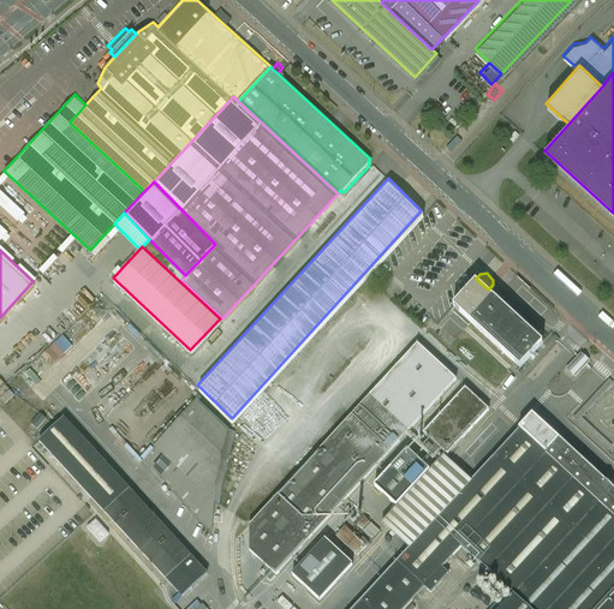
[(476,279),(472,276),(451,300),(469,317),(490,292),(488,290),(476,279)]
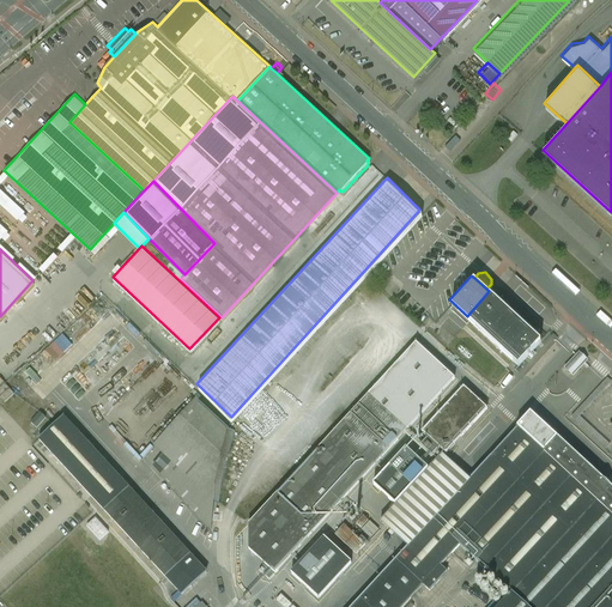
[(489,291),(467,316),(516,360),(539,337),(489,291)]
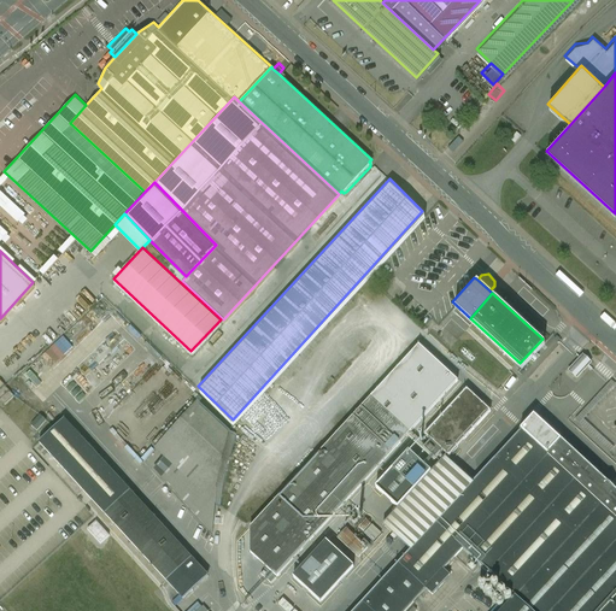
[(457,376),(416,340),(248,521),(248,548),(264,562),(275,570),(457,376)]
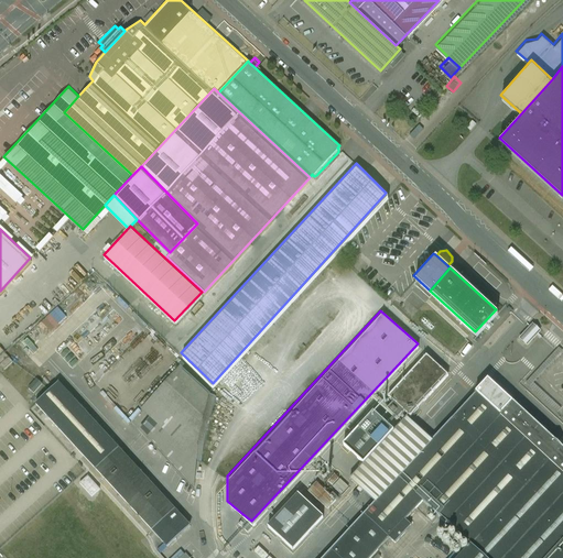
[(538,326),(530,318),(518,332),(524,340),(538,326)]
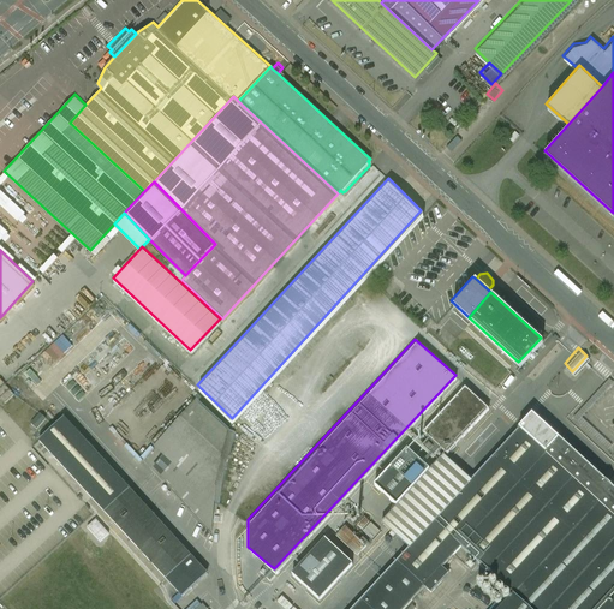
[(13,390),(0,376),(0,393),(4,398),(13,390)]
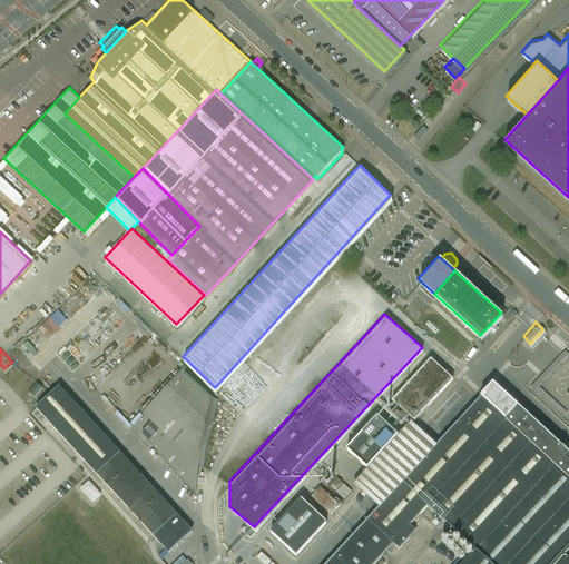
[(450,374),(430,354),(391,395),(396,401),(406,411),(412,416),(450,374)]
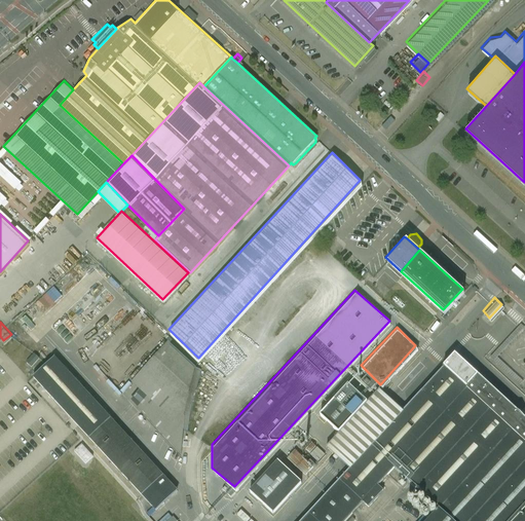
[(199,367),(166,337),(129,378),(145,393),(137,403),(180,449),(182,425),(187,424),(190,398),(195,378),(199,367)]
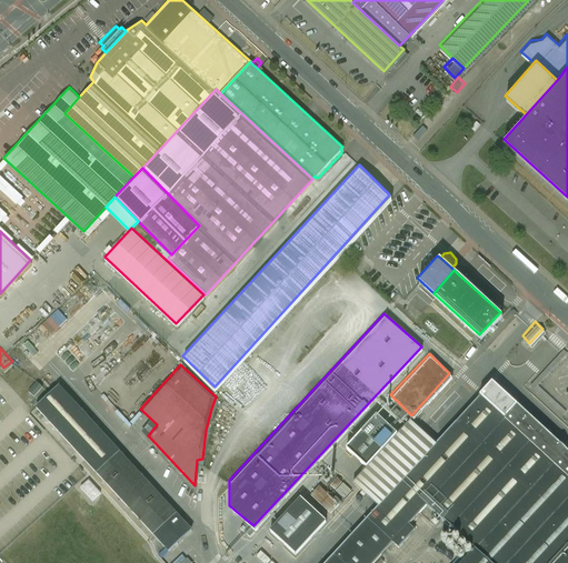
[(40,383),(36,378),(27,385),(31,392),(40,383)]
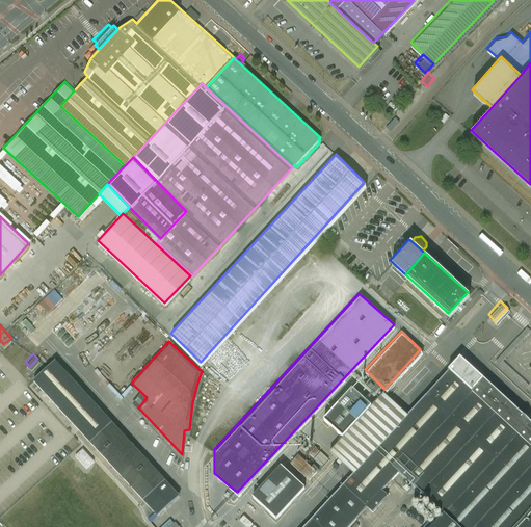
[(530,526),(530,421),(457,353),(407,407),(353,467),(297,526),(530,526)]
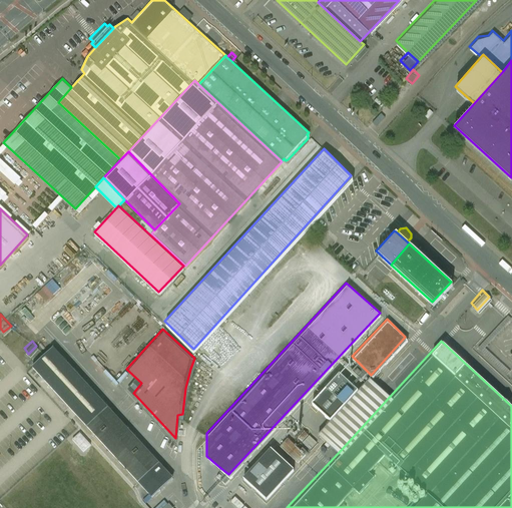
[(164,467),(51,344),(30,364),(150,494),(159,487),(173,475),(164,467)]
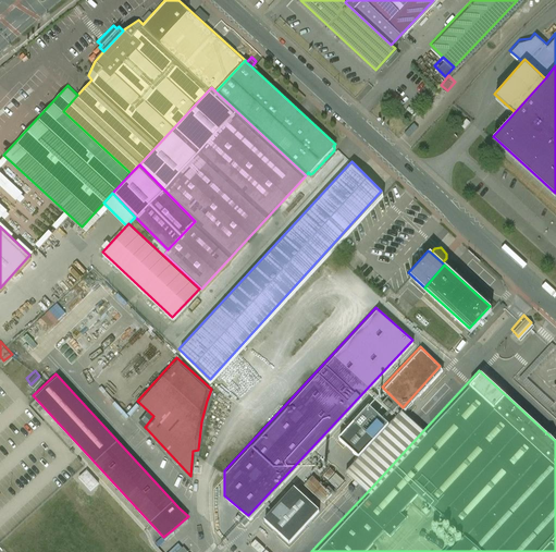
[(397,402),(387,392),(380,400),(390,408),(397,402)]
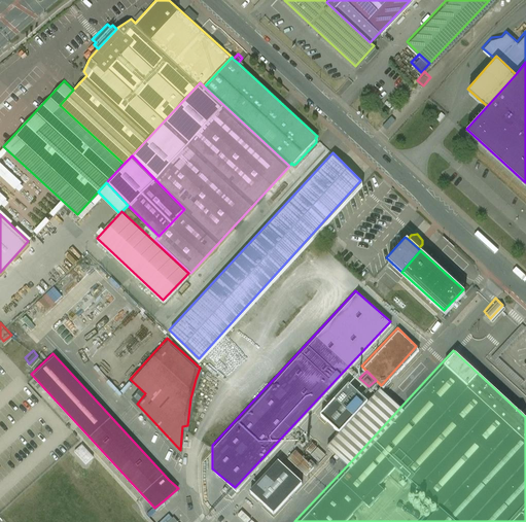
[(339,429),(331,423),(320,436),(341,454),(350,462),(404,404),(393,395),(381,385),(376,380),(369,386),(360,393),(366,399),(339,429)]
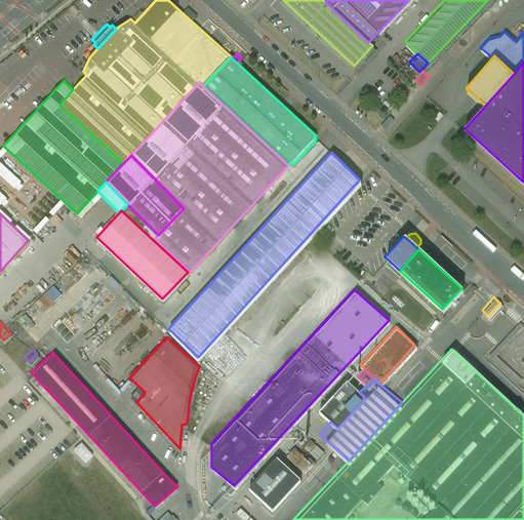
[(359,392),(347,381),(318,410),(330,422),(337,428),(365,398),(359,392)]
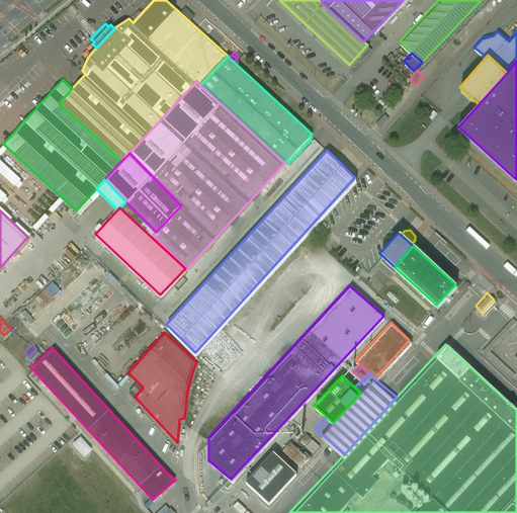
[(305,430),(297,423),(286,434),(294,441),(305,430)]
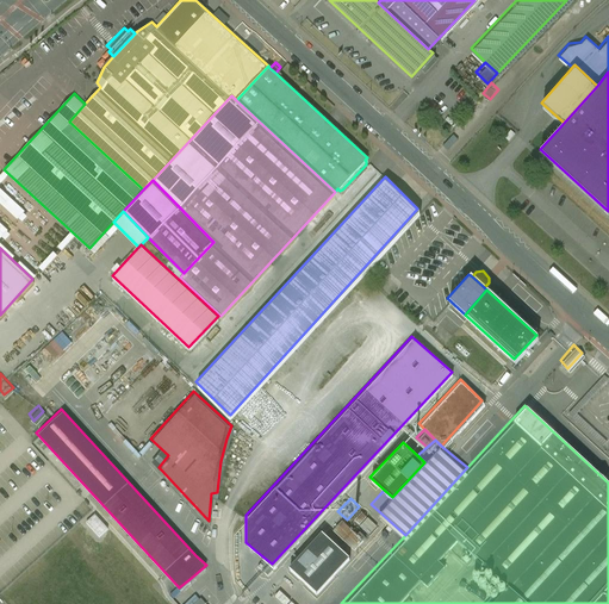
[(376,521),(366,512),(358,521),(367,529),(376,521)]
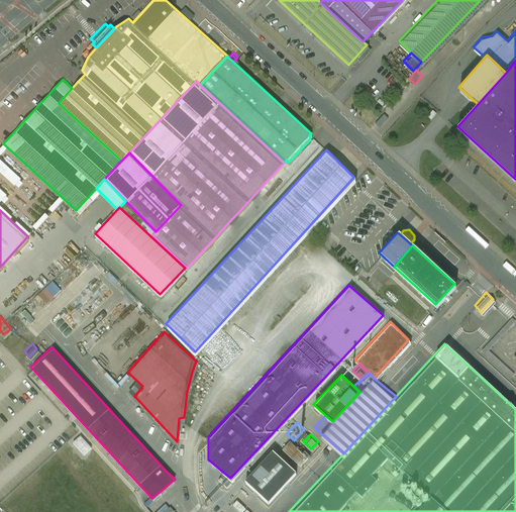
[(322,445),(318,441),(311,448),(304,455),(308,459),(322,445)]
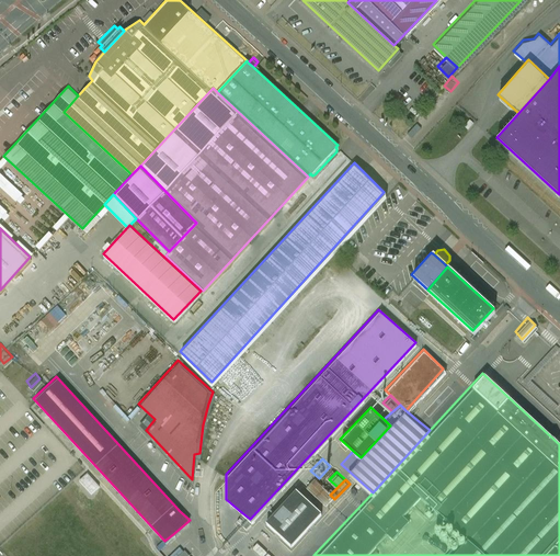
[(321,511),(296,489),(266,521),(292,544),(321,511)]
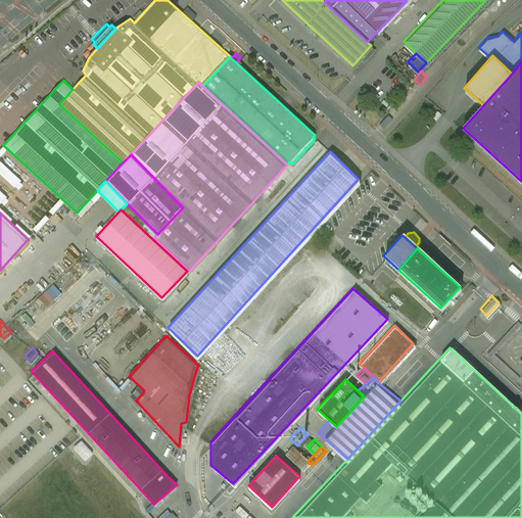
[(228,489),(233,483),(224,476),(218,481),(228,489)]
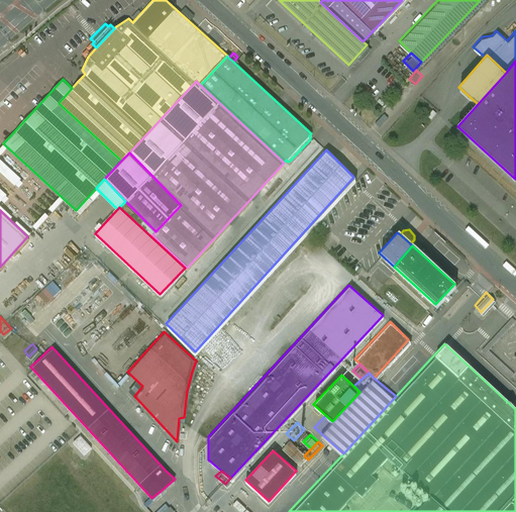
[(252,511),(236,495),(230,501),(242,511),(252,511)]
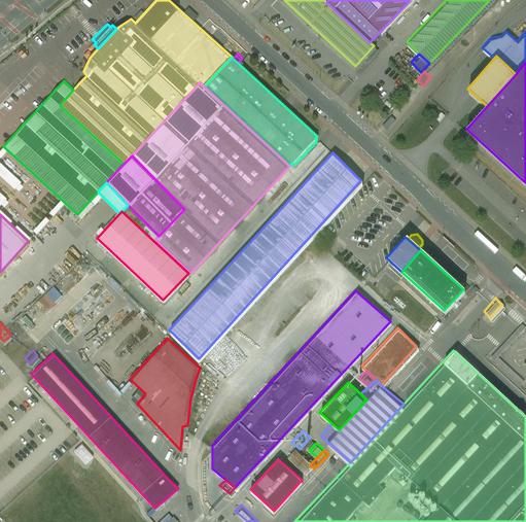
[(180,521),(172,512),(162,521),(180,521)]
